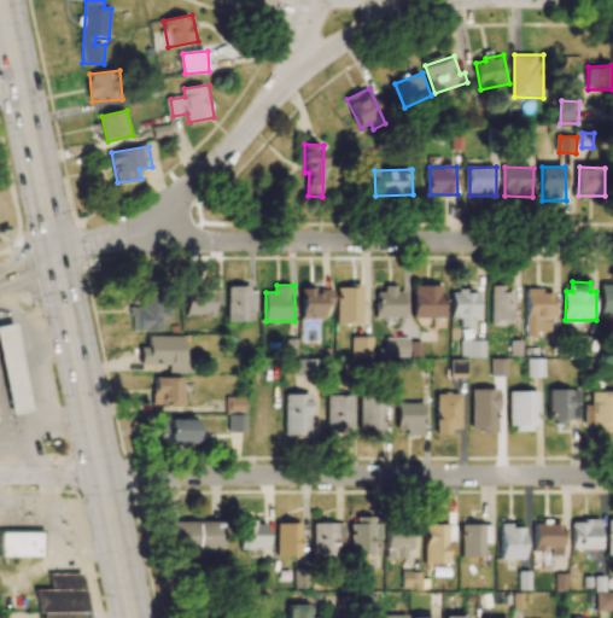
[(365,285),(339,286),(340,325),(366,324),(365,285)]
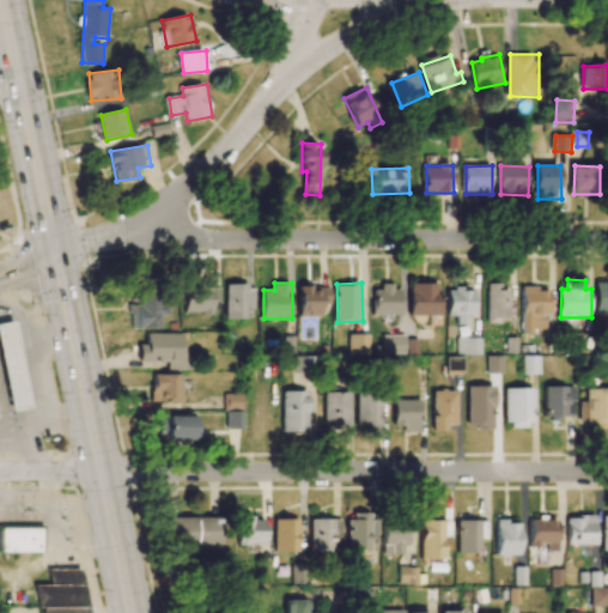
[(443,284),(413,283),(412,315),(442,315),(443,284)]
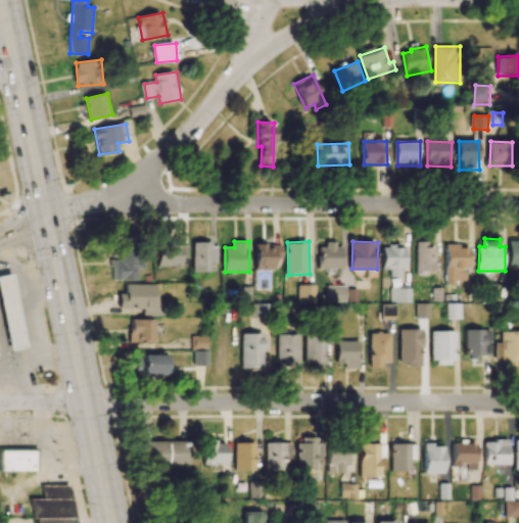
[(518,242),(511,242),(510,269),(518,268),(518,242)]
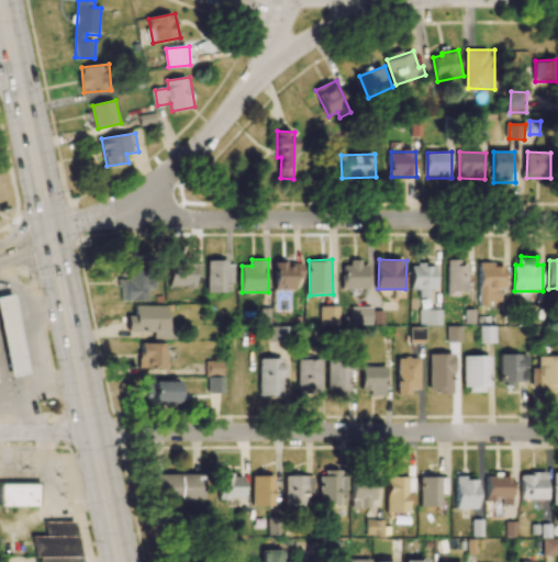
[(210,292),(230,292),(231,282),(236,282),(237,261),(210,261),(210,292)]
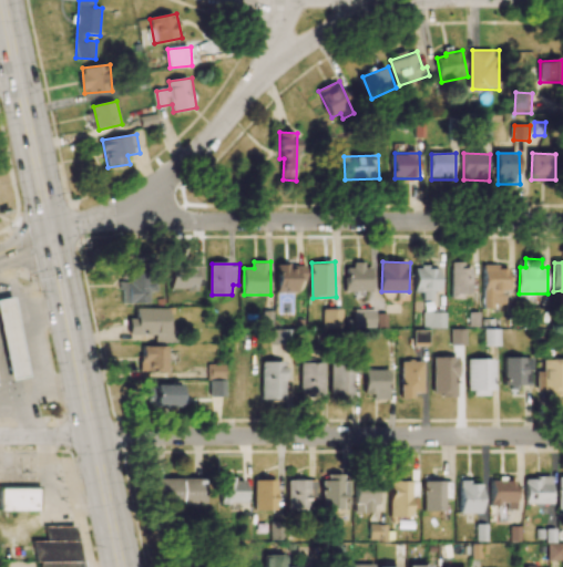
[(300,292),(300,280),(308,281),(308,266),(279,265),(278,291),(300,292)]
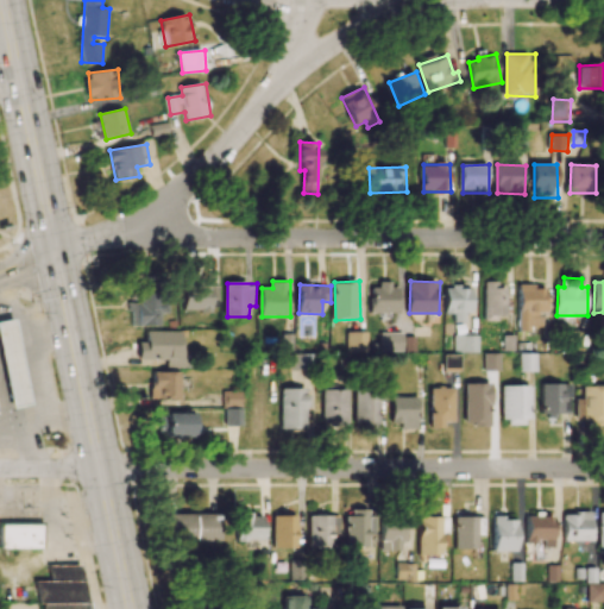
[(402,286),(373,284),(373,313),(401,313),(402,286)]
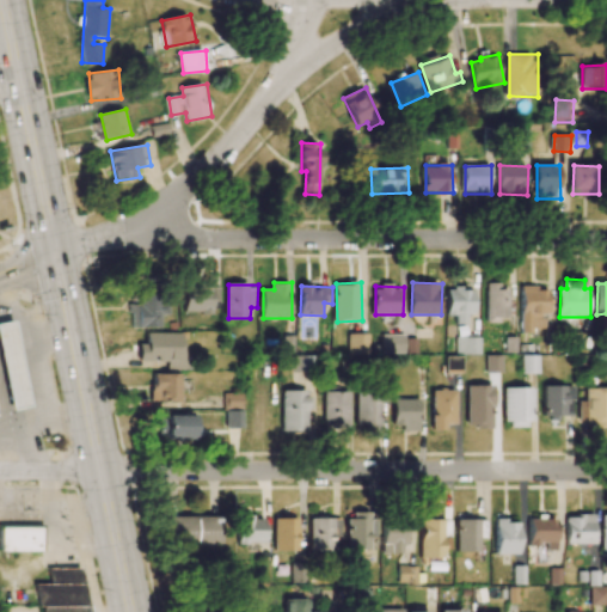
[(489,320),(512,320),(512,286),(489,286),(489,320)]
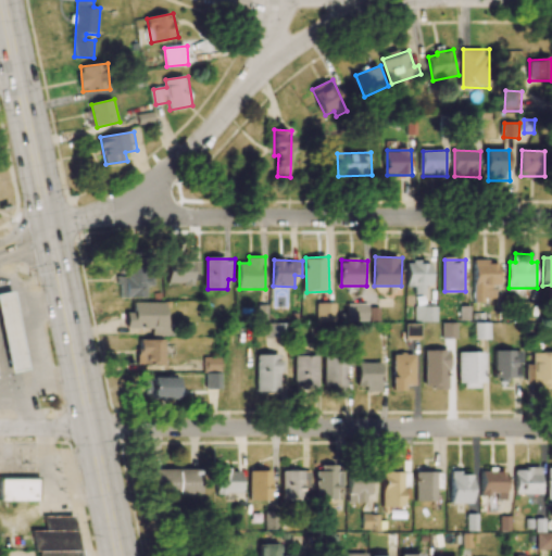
[(476,260),(477,301),(498,300),(497,285),(501,285),(501,263),(492,263),(492,260),(476,260)]
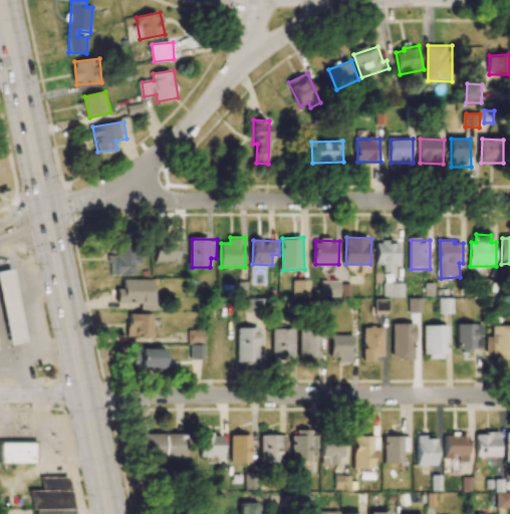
[(187,241),(158,242),(158,263),(182,262),(181,253),(188,253),(187,241)]
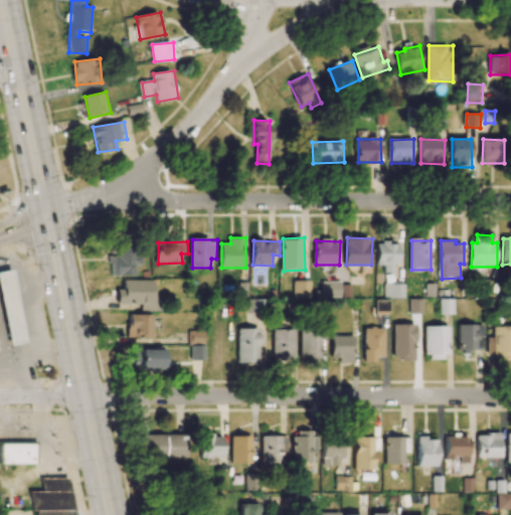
[(378,242),(378,266),(386,266),(386,273),(395,273),(395,265),(401,265),(400,242),(378,242)]
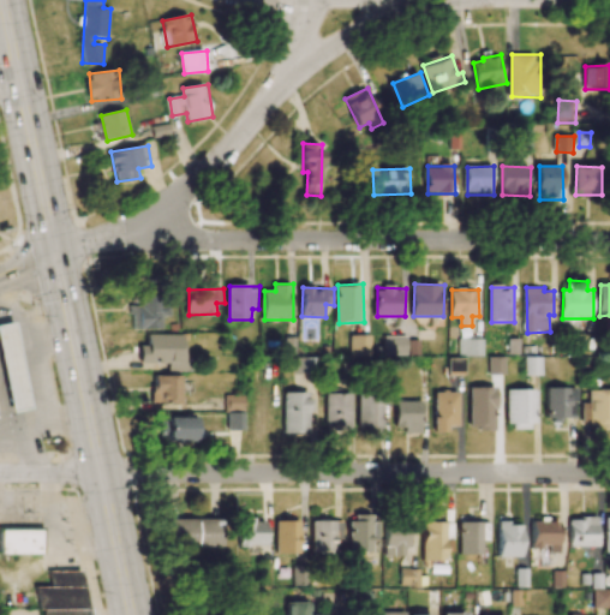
[(165,329),(165,316),(172,317),(173,297),(144,296),(144,305),(135,305),(135,329),(165,329)]
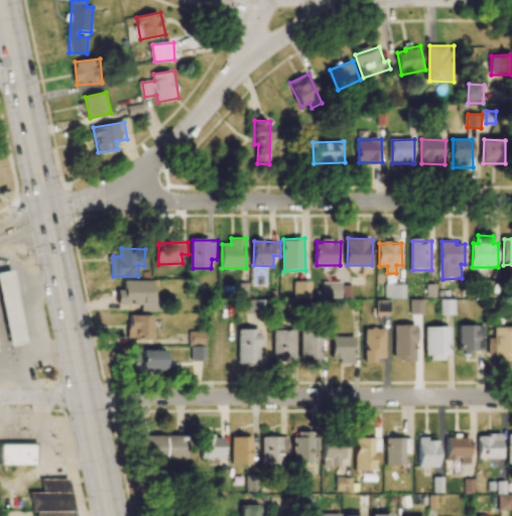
[(0,272),(13,269),(28,343),(12,345),(0,287),(0,272)]
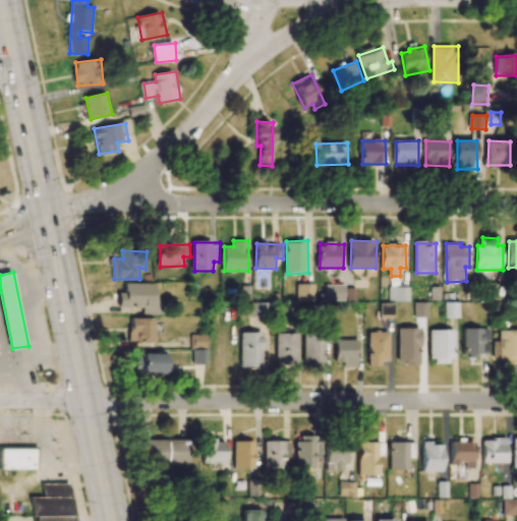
[(126,284),(126,293),(120,293),(121,307),(145,307),(145,314),(165,314),(165,303),(158,304),(158,283),(126,284)]
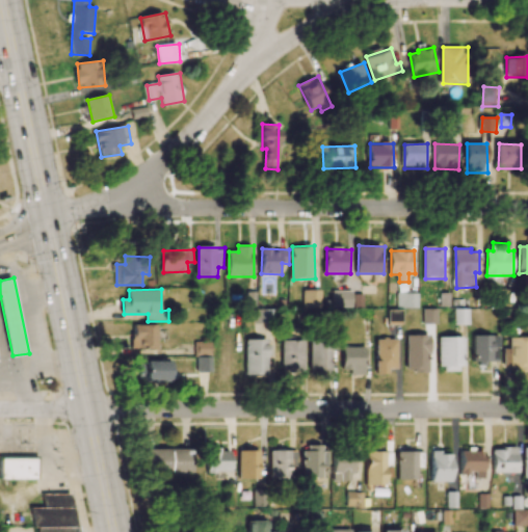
[(323,308),(324,290),(306,290),(306,308),(323,308)]
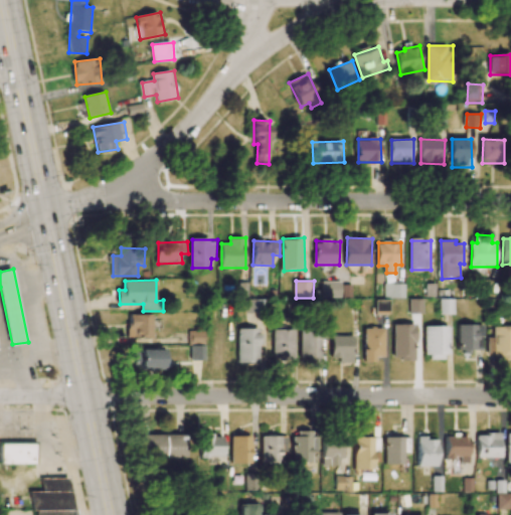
[(343,298),(343,282),(324,282),(324,298),(343,298)]
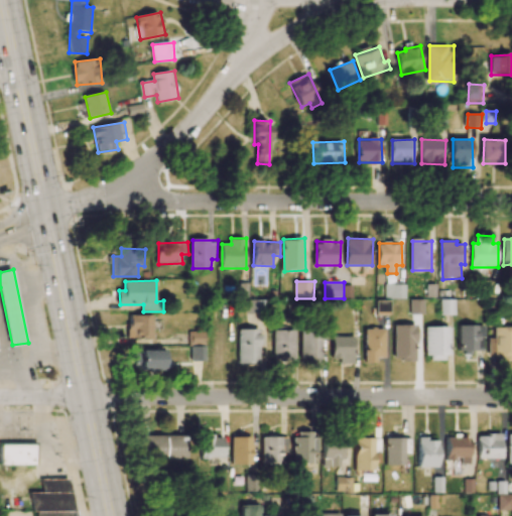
[(408,284),(387,284),(387,299),(408,298),(408,284)]
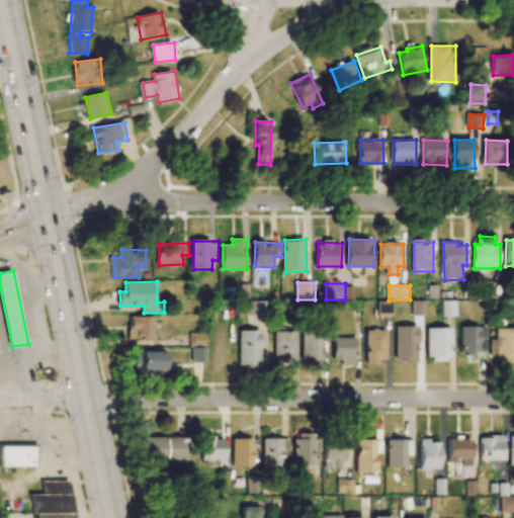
[(414,316),(428,316),(428,300),(414,300),(414,316)]
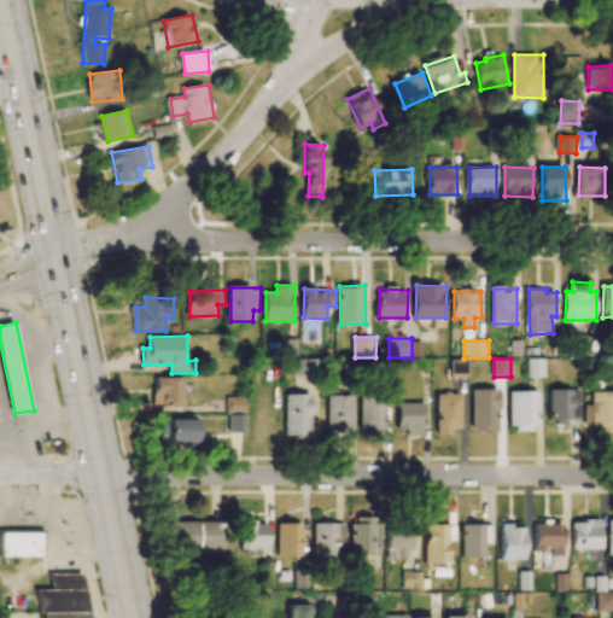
[(547,359),(530,360),(530,377),(548,377),(547,359)]
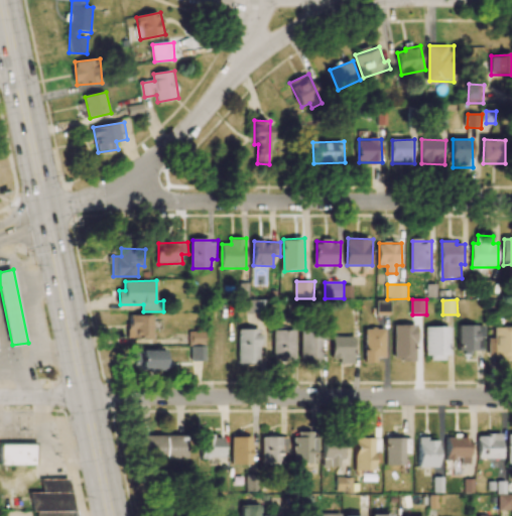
[(392,301),(379,301),(378,314),(392,314),(392,301)]
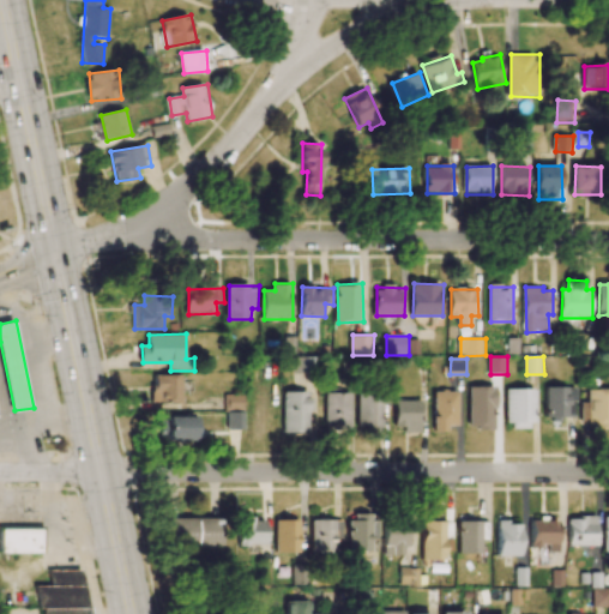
[(155,402),(184,403),(185,375),(155,374),(155,402)]
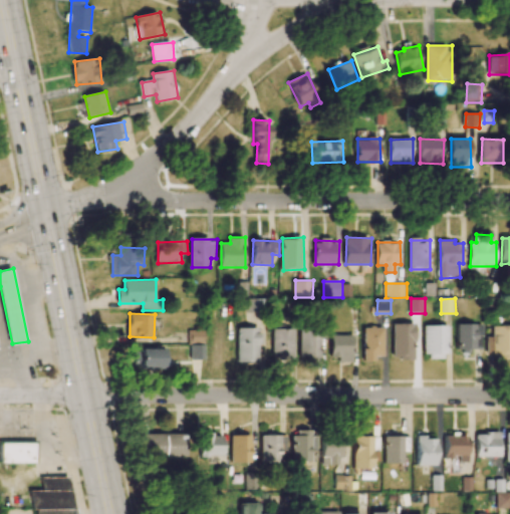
[(395,323),(394,359),(416,359),(416,324),(395,323)]
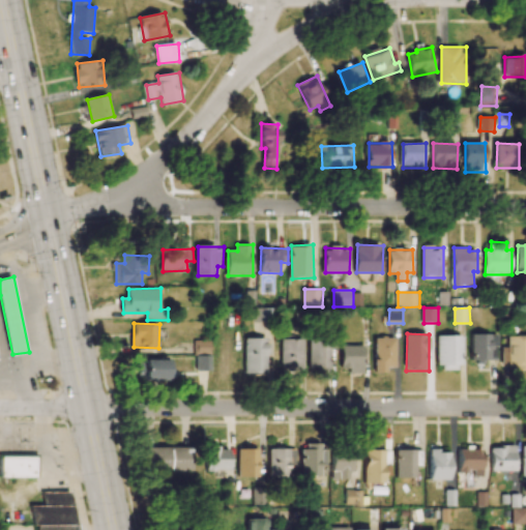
[(473,360),(499,360),(500,334),(474,333),(473,360)]
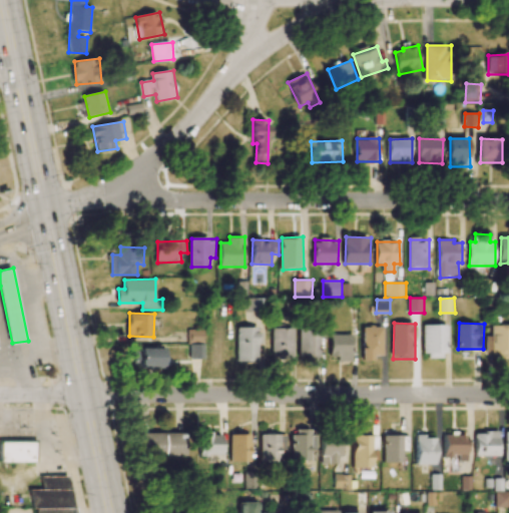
[(426,325),(426,358),(449,359),(449,326),(426,325)]
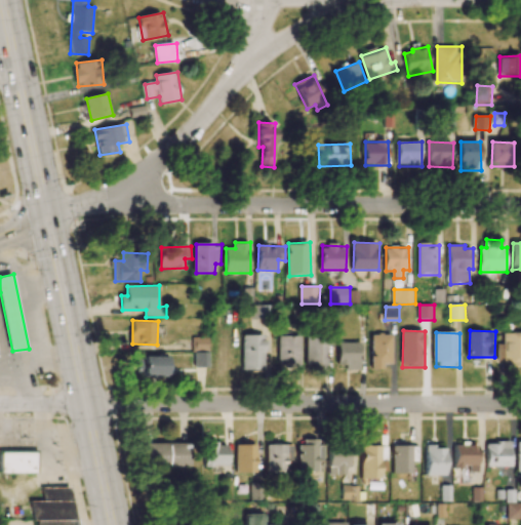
[(520,332),(505,333),(505,345),(499,345),(499,361),(508,361),(508,367),(520,367),(520,332)]
